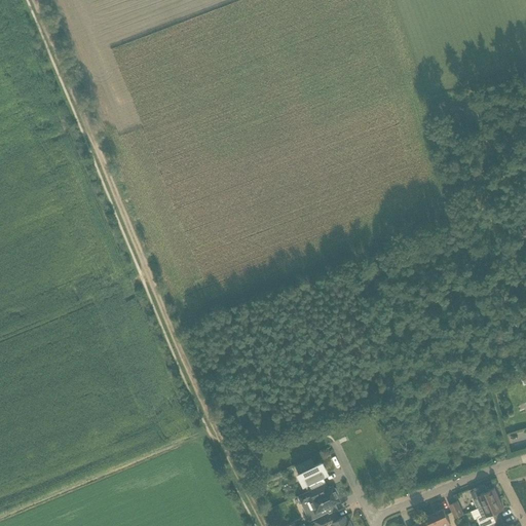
[(327,475),(321,462),(313,465),(310,459),(296,466),(299,473),(297,474),(302,486),(308,484),(310,488),(310,489),(325,483),(325,482),(323,483),(321,478),(327,475)]
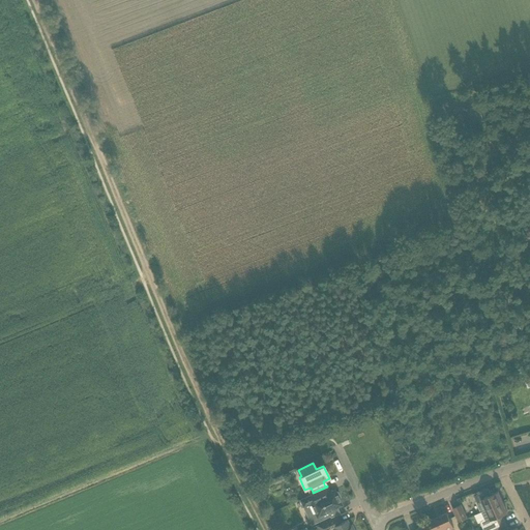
[(342,505),(339,498),(341,497),(337,492),(335,492),(334,490),(330,492),(327,487),(313,493),(299,500),(302,507),(311,504),(316,513),(307,517),(311,525),(330,516),(328,511),(342,505)]
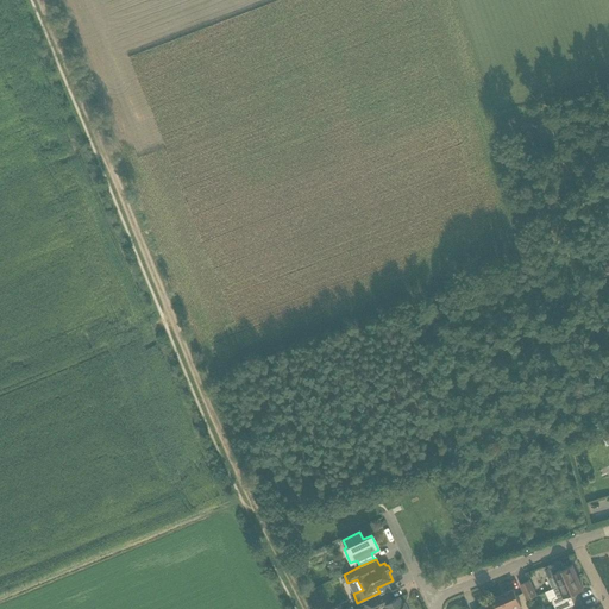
[(545,572),(552,588),(552,589),(553,589),(578,577),(572,565),(560,570),(558,566),(545,572)]
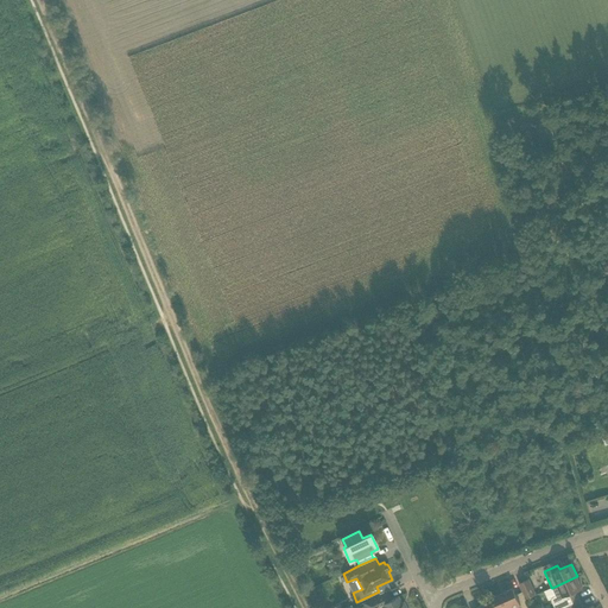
[(569,594),(582,588),(577,576),(552,588),(556,595),(555,596),(553,596),(553,597),(552,599),(551,600),(552,601),(555,607),(563,607),(564,607),(574,603),(569,594)]
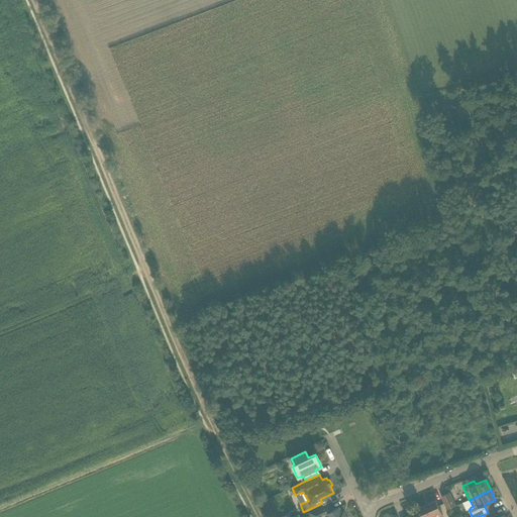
[(441,496),(447,509),(455,505),(453,501),(449,492),(441,496)]
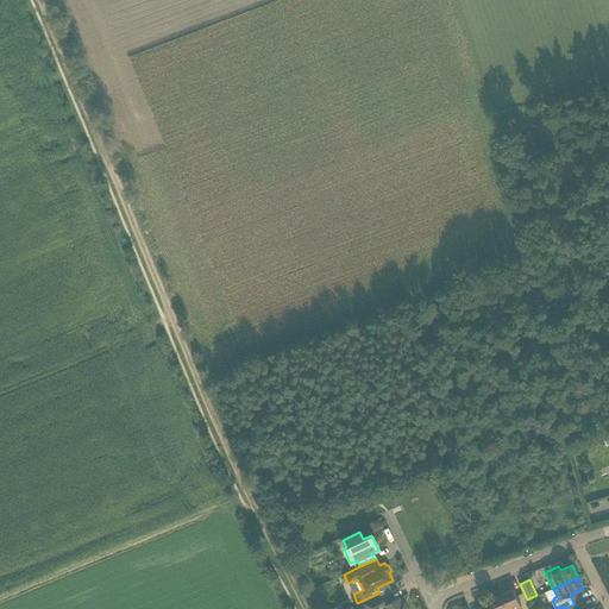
[(514,589),(501,595),(507,608),(516,608),(521,607),(514,589)]
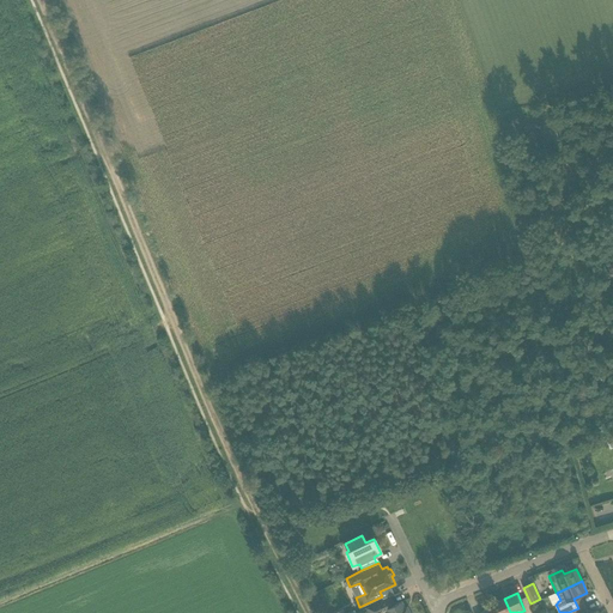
[(404,608),(405,608),(401,601),(394,605),(389,596),(365,608),(366,612),(410,612),(408,611),(406,612),(404,608)]
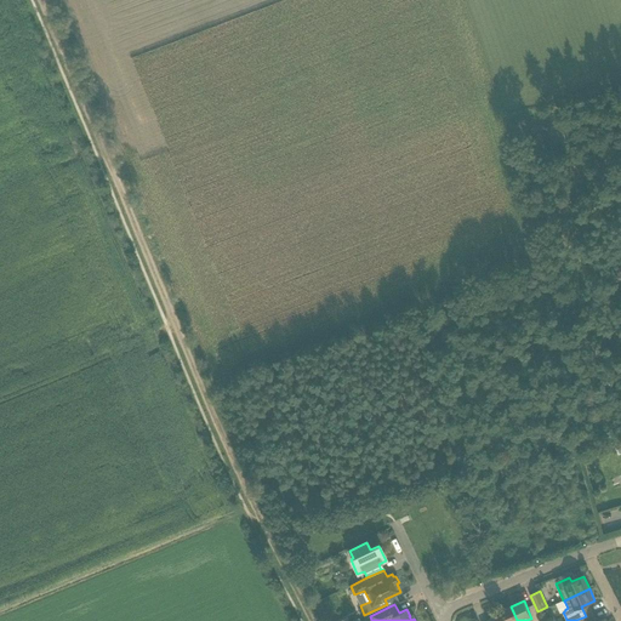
[(497,613),(499,615),(500,615),(502,620),(517,620),(511,607),(497,613)]
